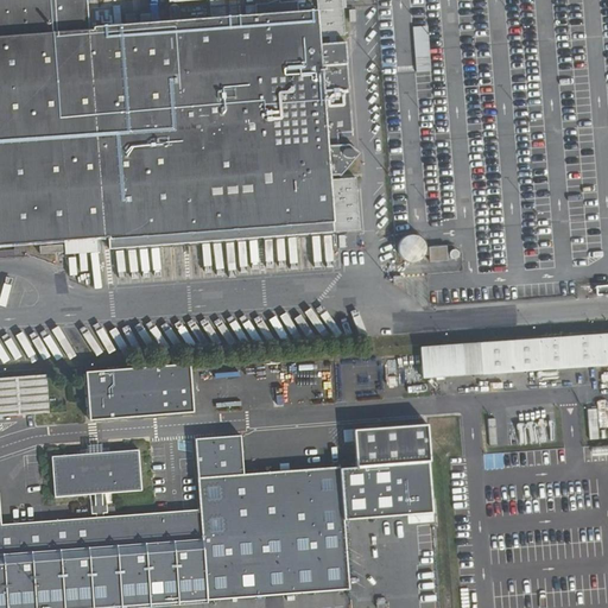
[(86,0),(0,0),(0,245),(20,244),(45,242),(51,242),(63,241),(95,239),(108,238),(331,221),(329,181),(329,176),(318,43),(318,37),(316,10),(297,11),(254,14),(240,16),(210,18),(178,19),(169,20),(88,26),(86,0)]
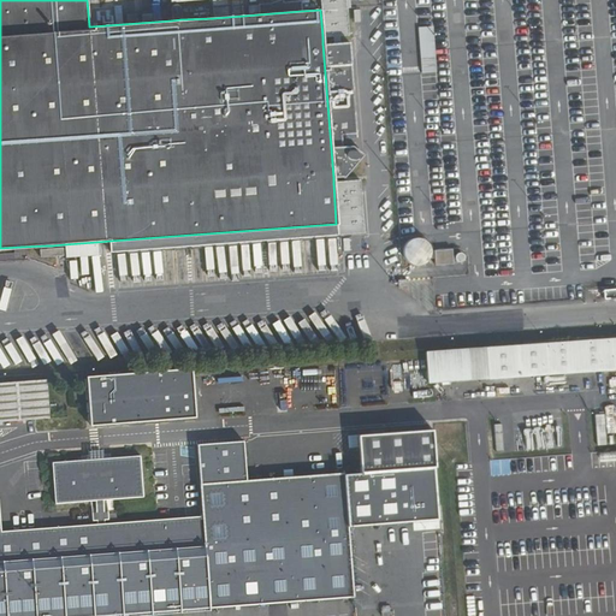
[(211,0),(213,18),(243,16),(241,0),(211,0)]
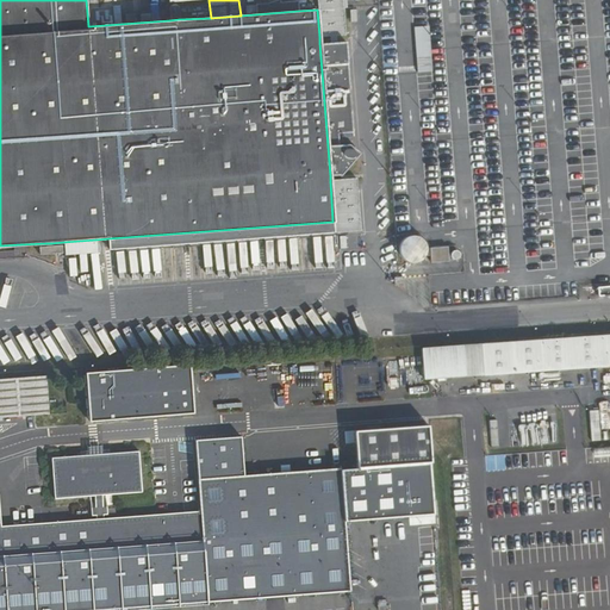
[(254,4),(255,14),(298,11),(297,1),(280,2),(279,0),(275,0),(266,4),(254,4)]
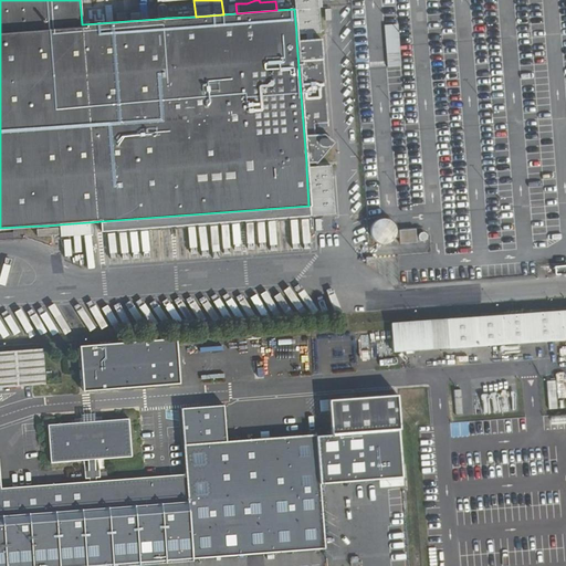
[(293,0),(294,9),(296,34),(305,33),(306,39),(312,39),(312,34),(321,32),(316,0),(293,0)]
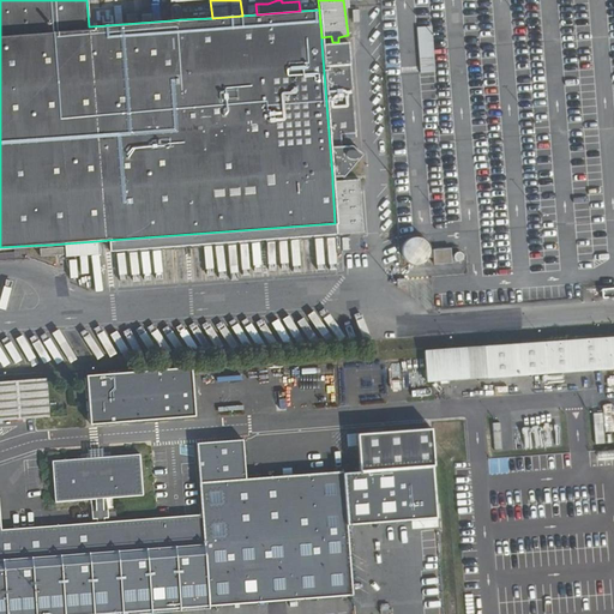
[(169,6),(170,20),(180,19),(180,8),(179,5),(173,5),(169,6)]
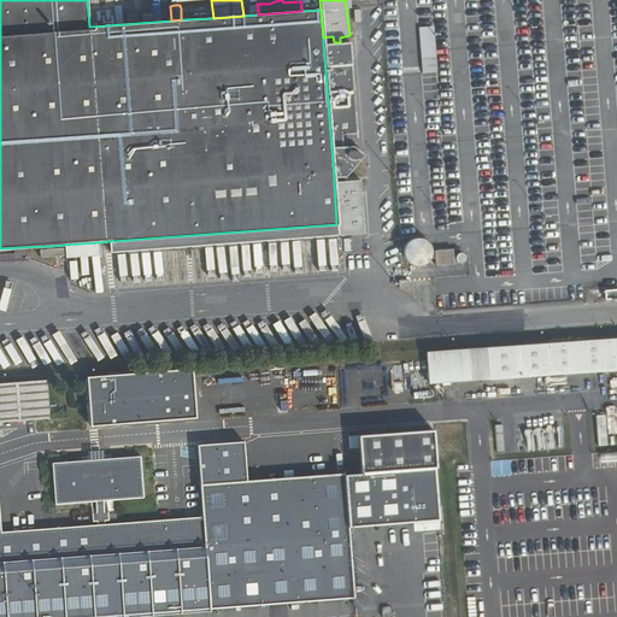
[(422,74),(436,72),(433,28),(418,28),(422,74)]
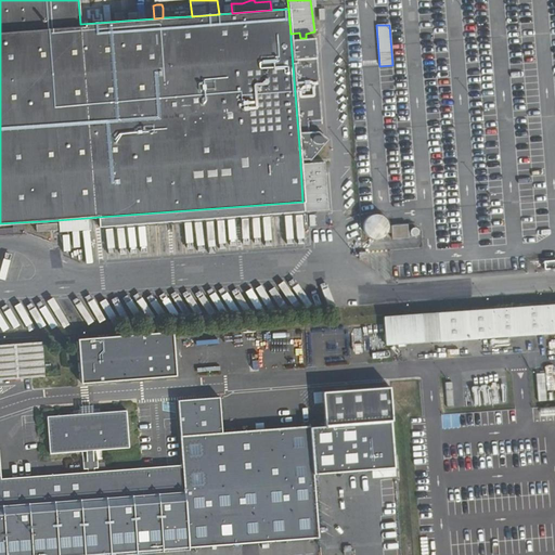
[(339,39),(346,39),(345,26),(327,27),(330,40),(339,39)]
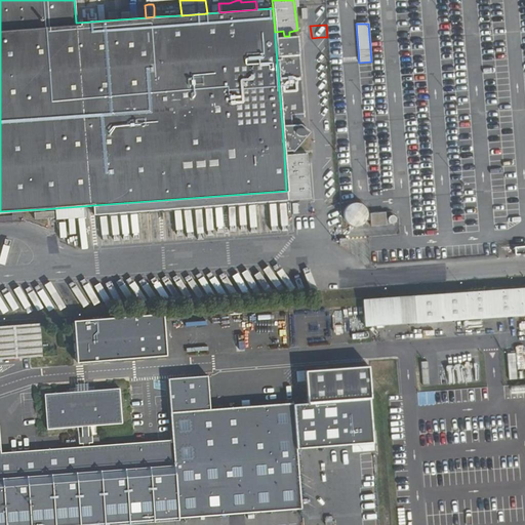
[(275,37),(284,152),(290,152),(292,153),(309,132),(298,124),(291,125),(291,116),(304,114),(298,52),(299,50),(298,35),(289,36),(284,36),(275,37)]
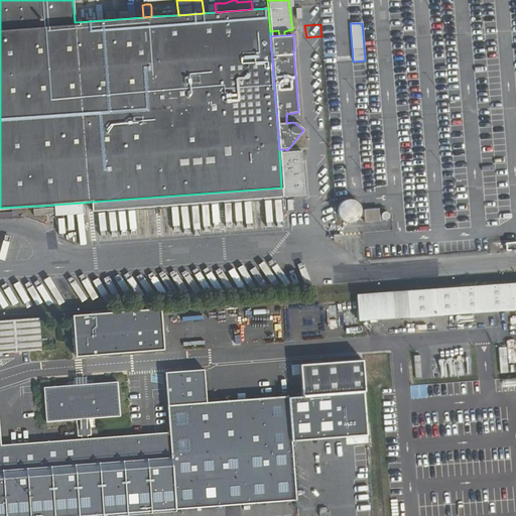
[(281,187),(282,197),(303,196),(299,151),(279,153),(281,187)]
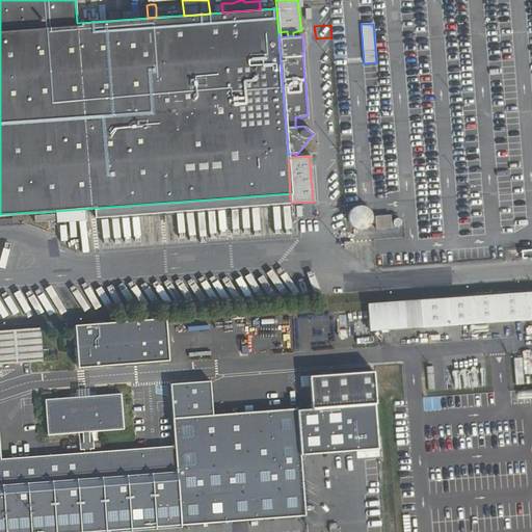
[(290,193),(95,208),(95,218),(202,210),(291,203),(290,193)]
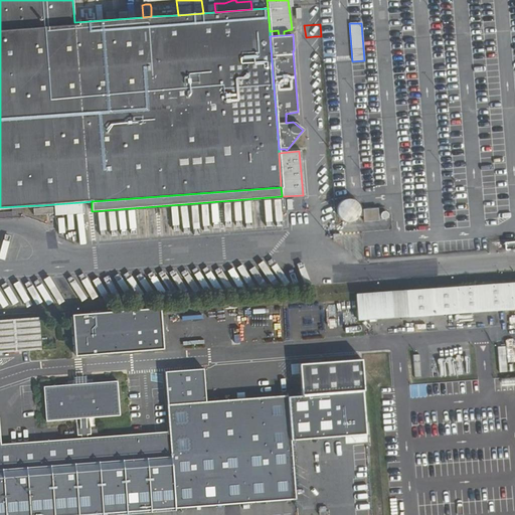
[(80,202),(53,204),(54,216),(81,213),(80,202)]
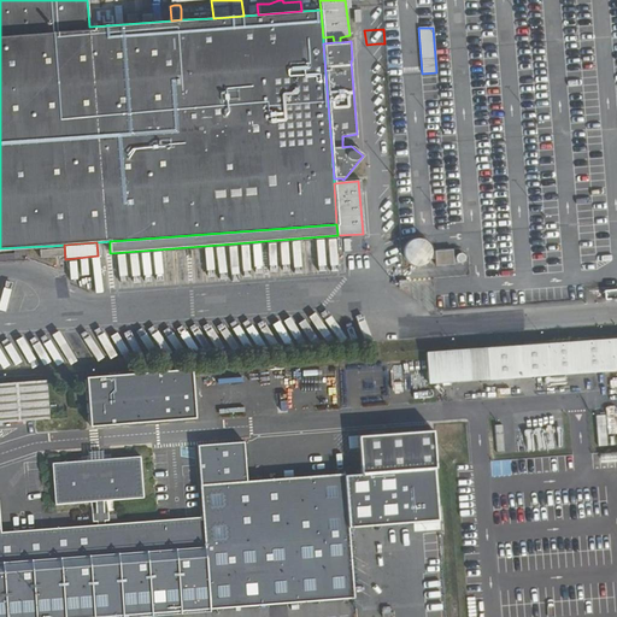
[(52,246),(46,246),(47,250),(39,251),(39,258),(63,256),(62,248),(53,248),(52,246)]
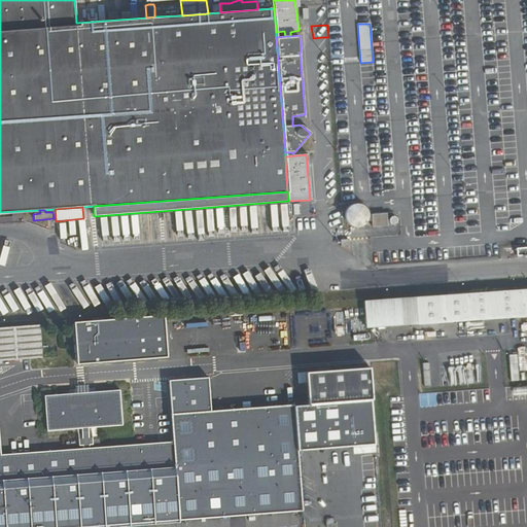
[(365,328),(526,317),(526,289),(363,301),(365,328)]
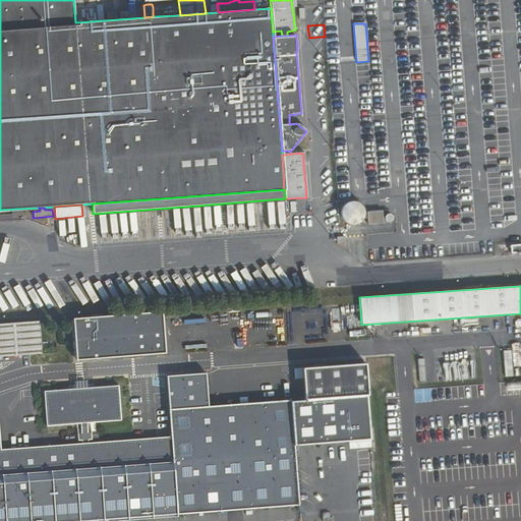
[(74,346),(80,360),(165,353),(162,310),(72,319),(74,346)]
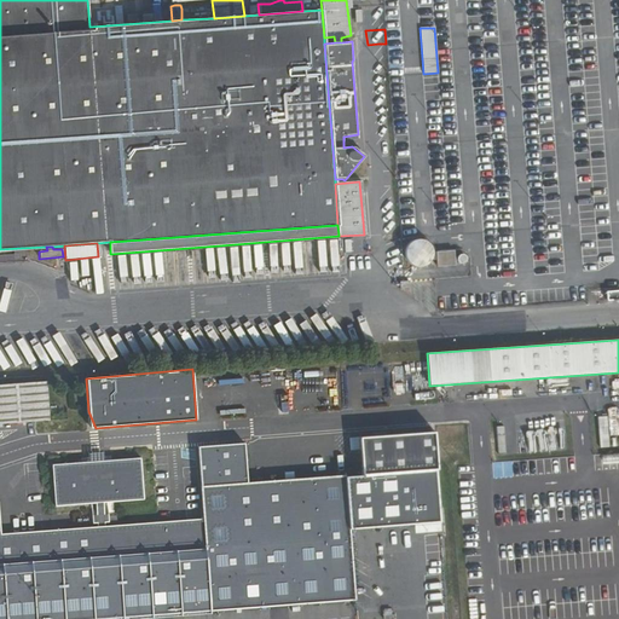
[(0,424),(51,421),(47,382),(0,386),(0,424)]
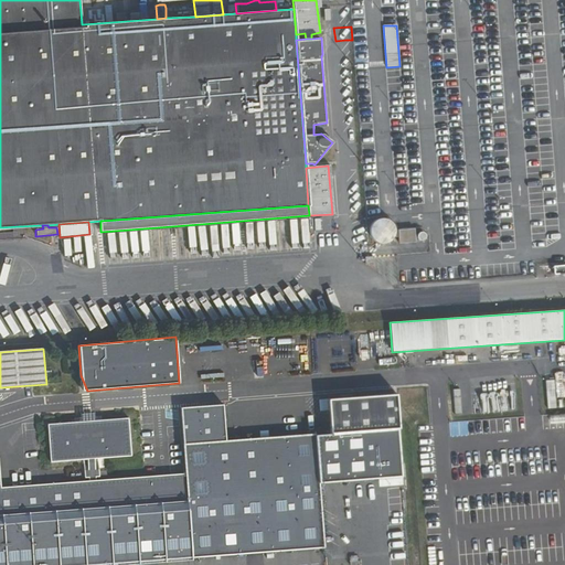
[(393,390),(394,405),(394,406),(407,405),(407,397),(415,397),(414,388),(393,390)]
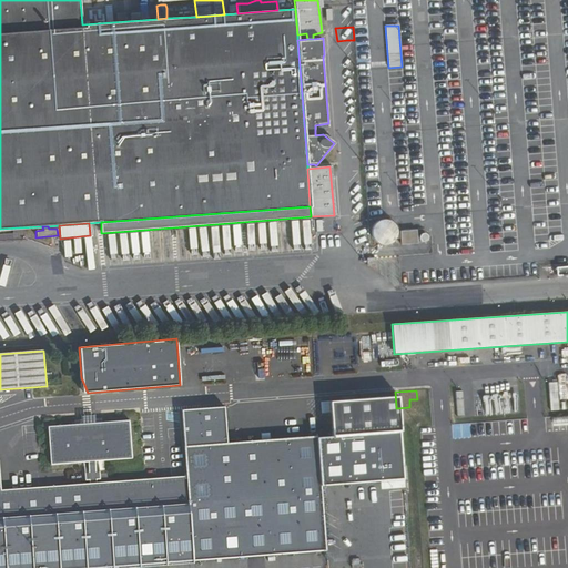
[(456,417),(464,416),(462,392),(454,393),(456,417)]
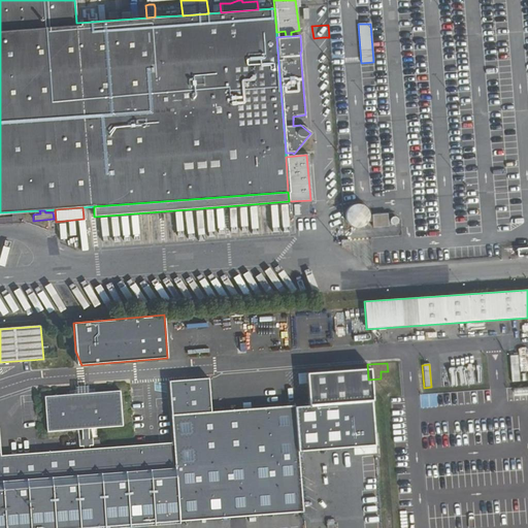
[(331,399),(362,397),(359,366),(329,369),(329,375),(322,375),(322,385),(330,384),(331,399)]
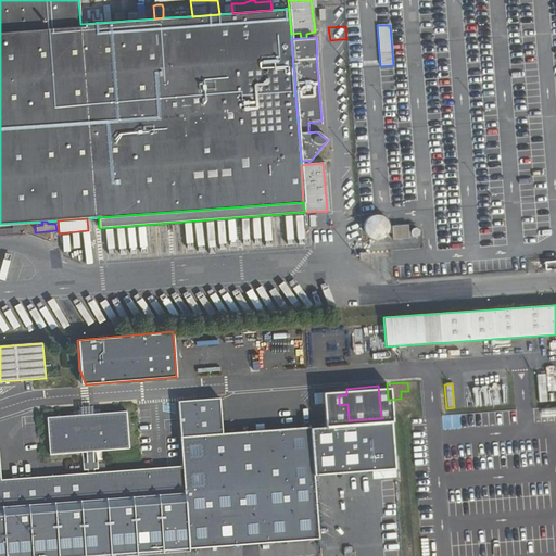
[(0,555),(83,555),(155,551),(319,536),(313,460),(393,454),(391,421),(223,434),(219,399),(177,402),(182,467),(122,471),(0,480),(0,472),(0,555)]
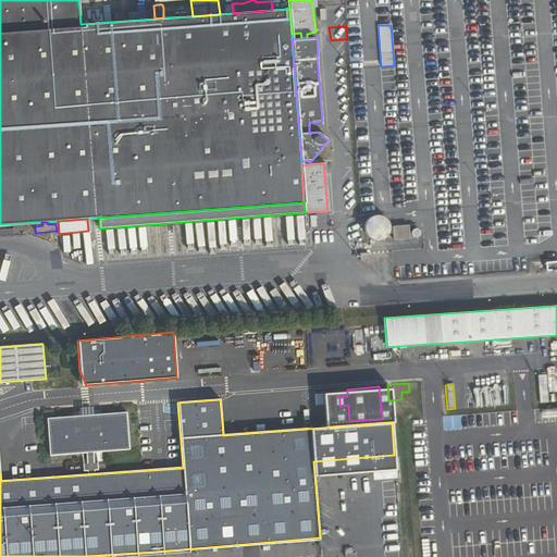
[(125,413),(99,416),(48,419),(51,455),(113,449),(127,448),(125,413)]
